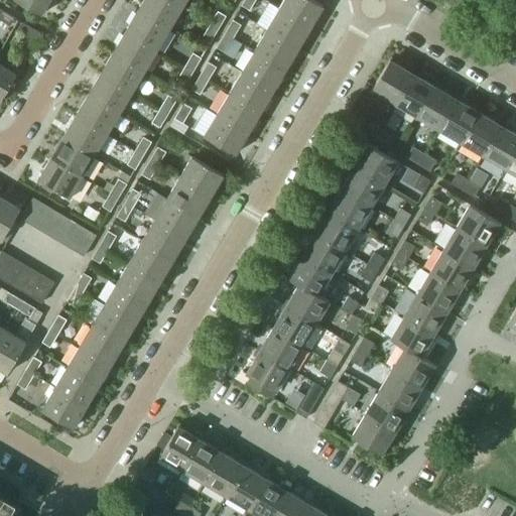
[(16,0),(40,14),(48,0),(16,0)]
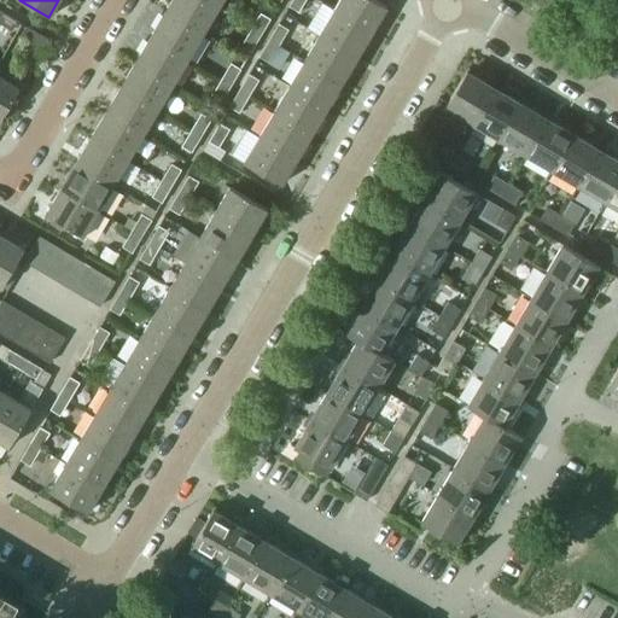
[(172,0),(164,12),(202,34),(217,9),(202,0),(172,0)]
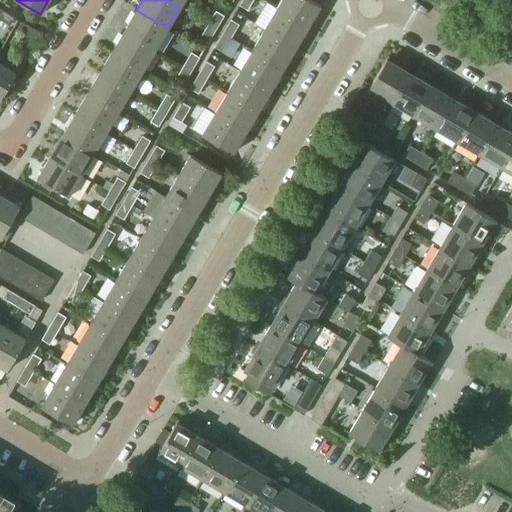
[(242,0),(240,5),(248,9),(253,0),(242,0)]
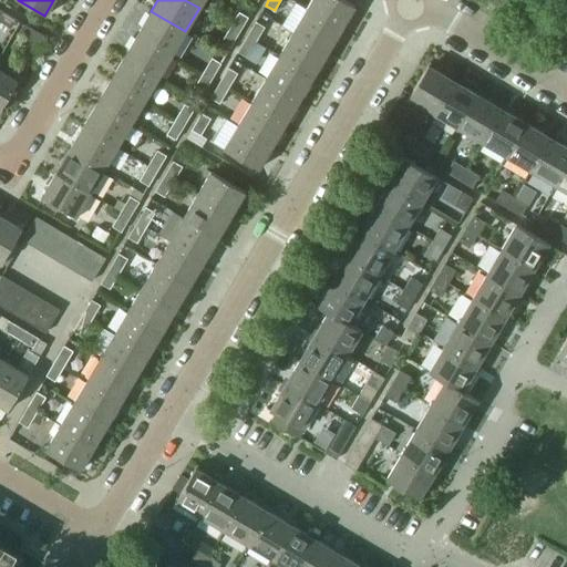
[(311,0),(306,9),(340,30),(354,6),(344,0),(311,0)]
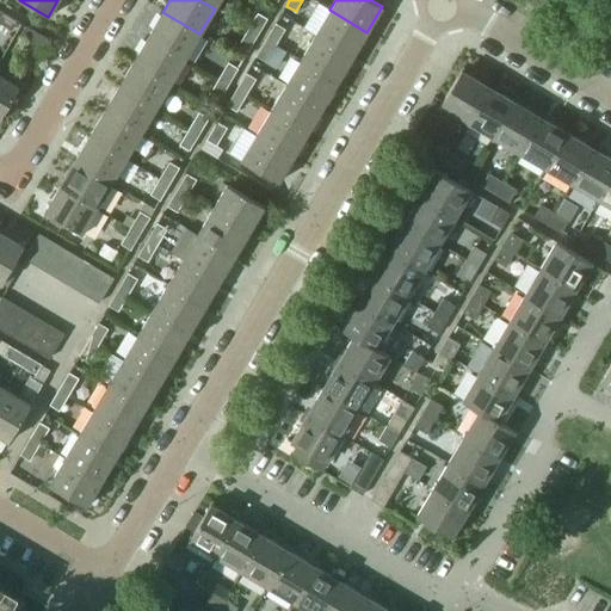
[(0,23),(12,30),(17,20),(0,10),(0,23)]
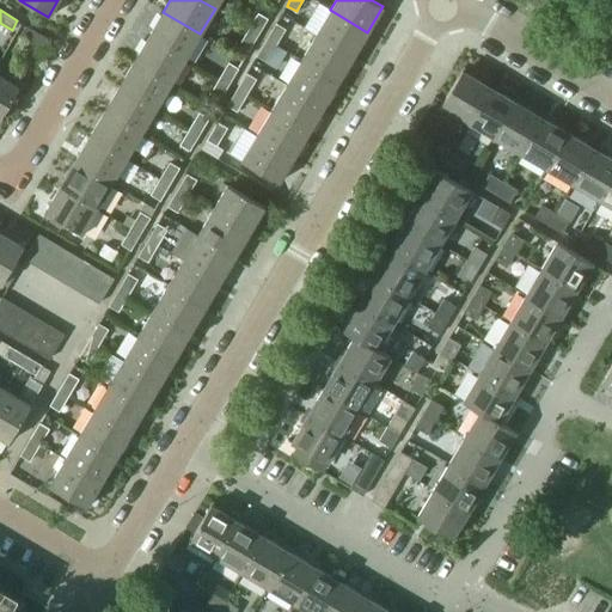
[(316,35),(353,57),(367,32),(330,10),(316,35)]
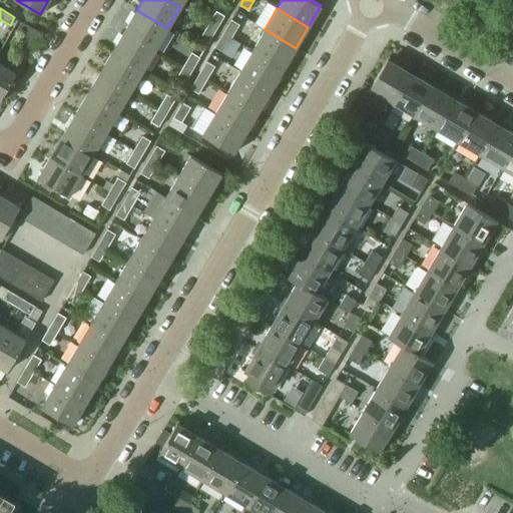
[(124,31),(155,49),(167,28),(136,10),(124,31)]
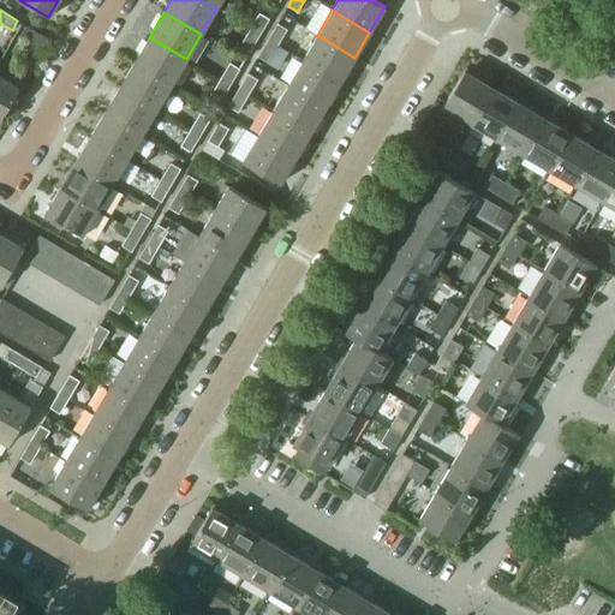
[(250,29),(260,35),(269,18),(260,13),(250,29)]
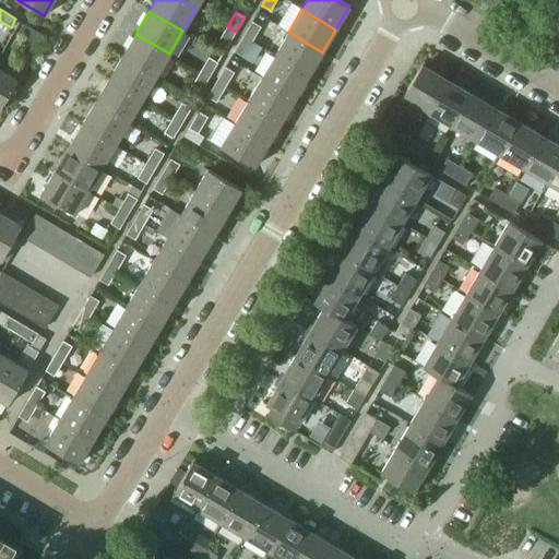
[(244,36),(252,42),(261,26),(252,21),(244,36)]
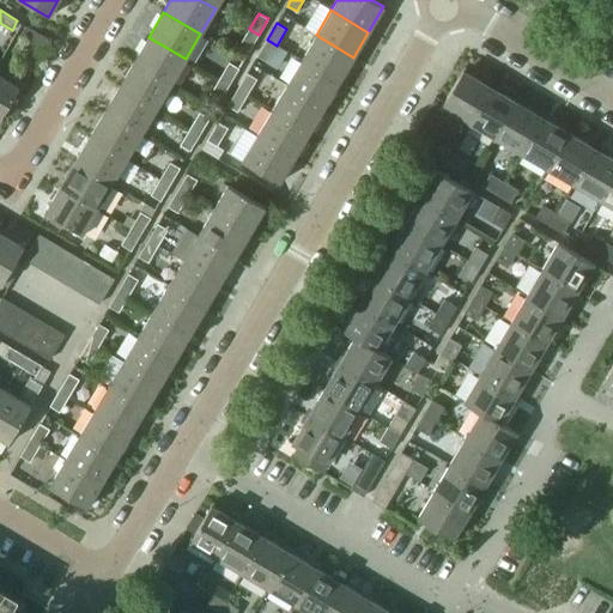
[(20,35),(42,48),(48,38),(26,26),(20,35)]
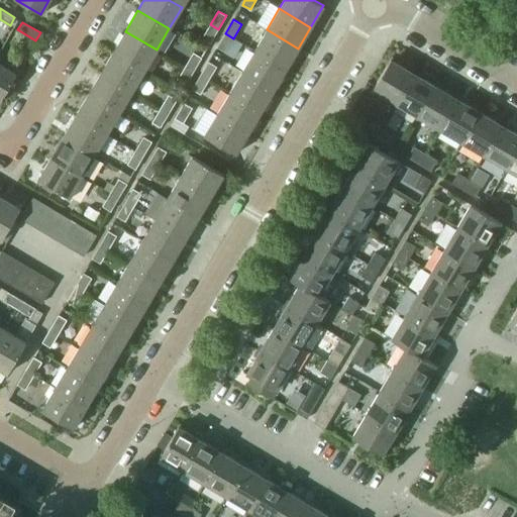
[(202,37),(210,42),(218,29),(210,24),(202,37)]
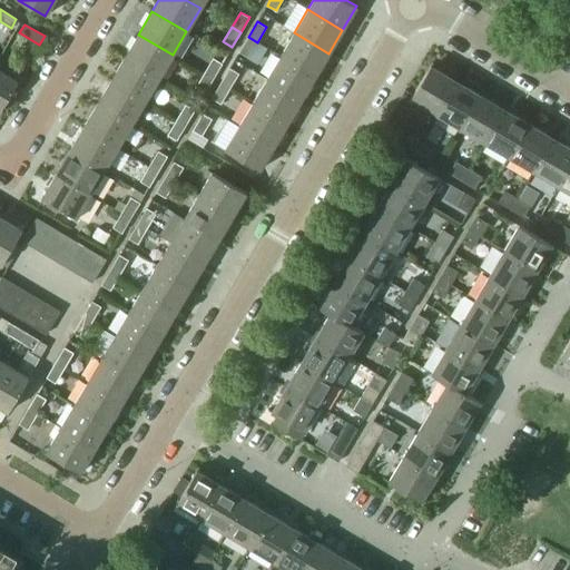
[(281,56),(315,76),(328,53),(294,32),(281,56)]
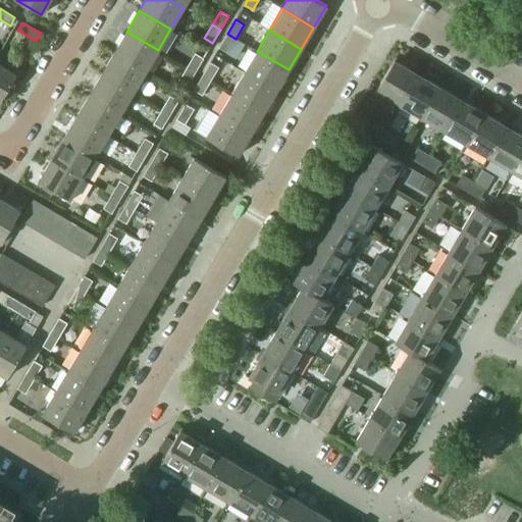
[(114,52),(146,71),(158,50),(126,32),(114,52)]
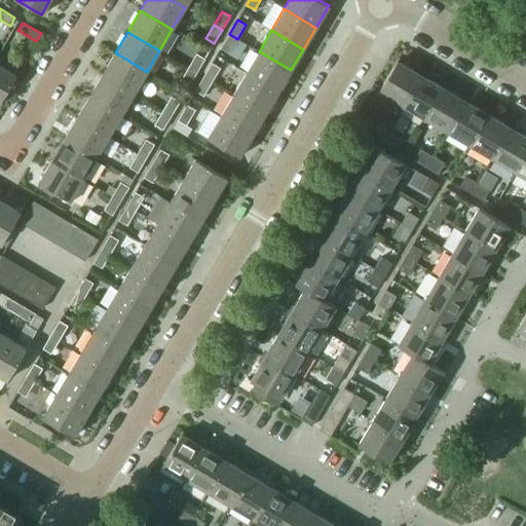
[(221,47),(229,52),(237,39),(229,34),(221,47)]
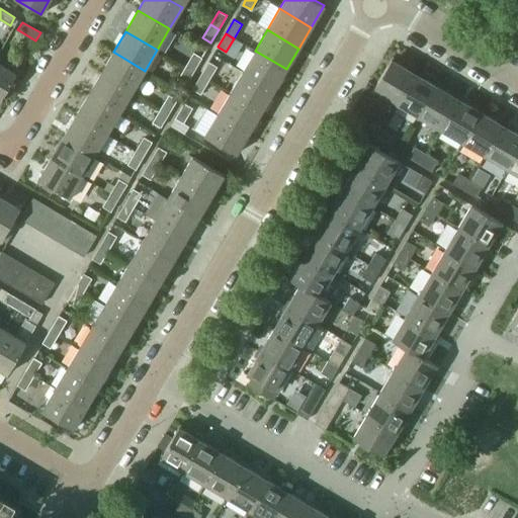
[(242,72),(273,90),(286,69),(255,51),(242,72)]
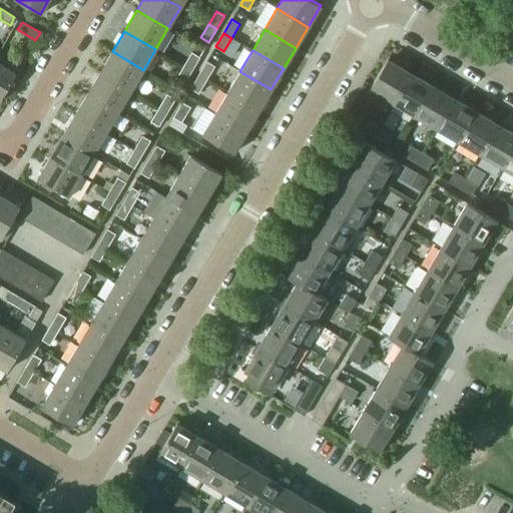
[(99,72),(130,91),(143,70),(112,51),(99,72)]
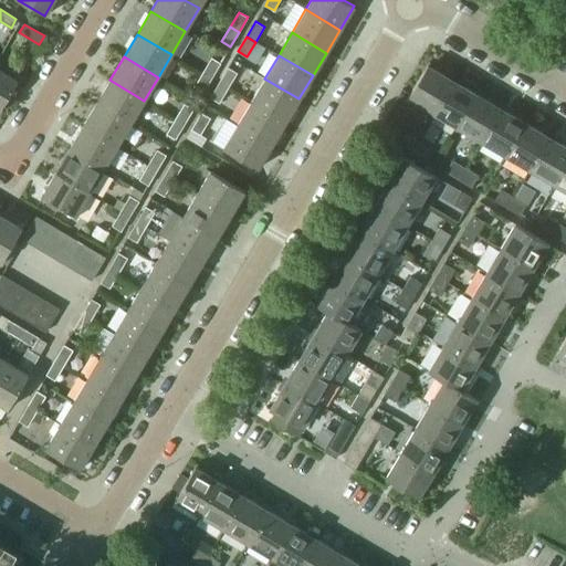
[(202,73),(211,77),(220,63),(211,58),(202,73)]
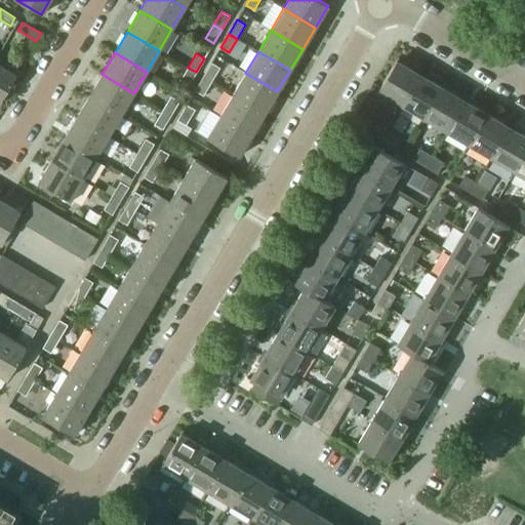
[(377,90),(401,105),(419,74),(396,61),(377,90)]
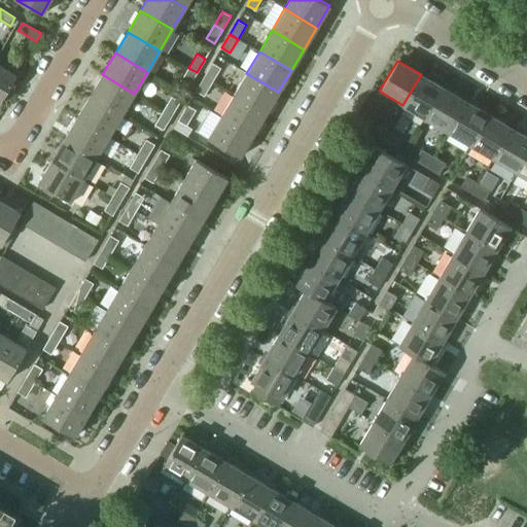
[(204,76),(212,81),(220,68),(212,63),(204,76)]
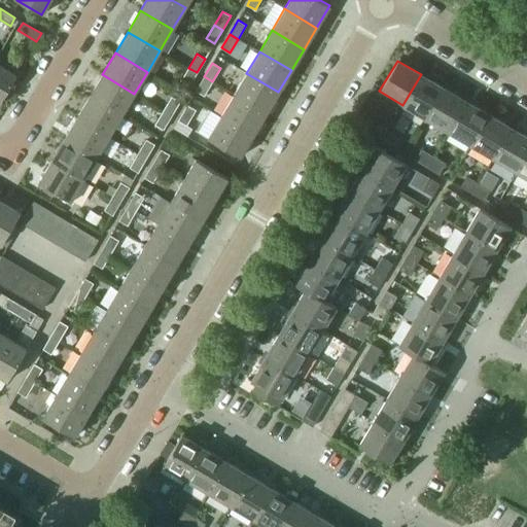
[(0,102),(16,75),(0,65),(0,102)]
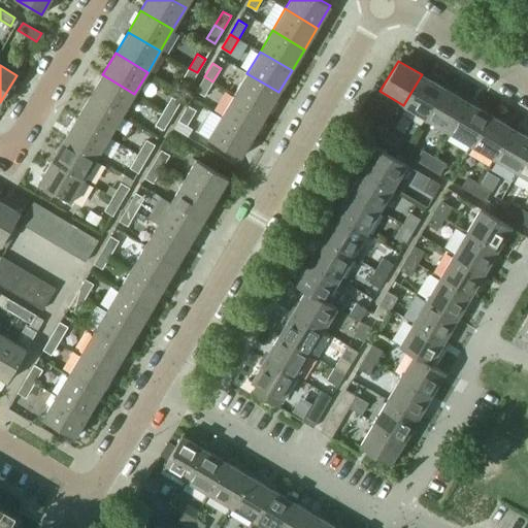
[(180,81),(189,87),(197,72),(189,68),(180,81)]
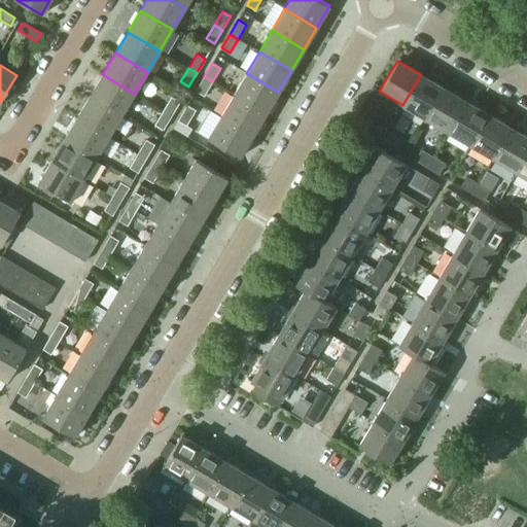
[(234,95),(266,113),(278,92),(246,73),(234,95)]
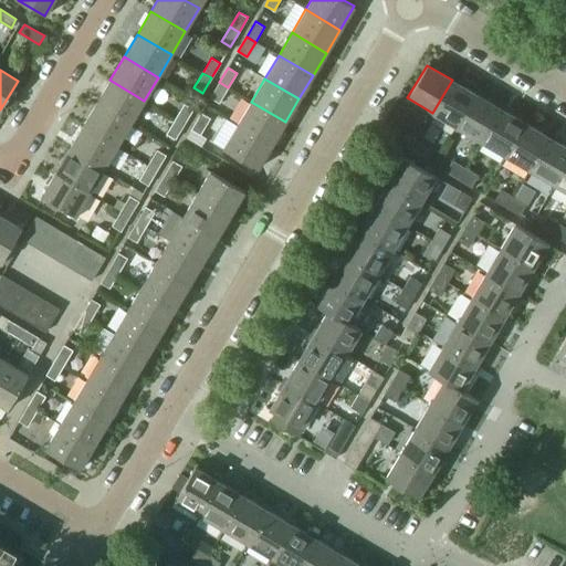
[(96,103),(130,123),(144,101),(109,80),(96,103)]
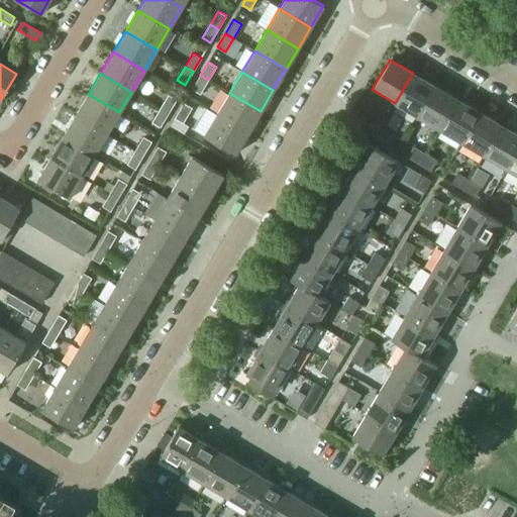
[(395,103),(417,116),(435,86),(413,73),(395,103)]
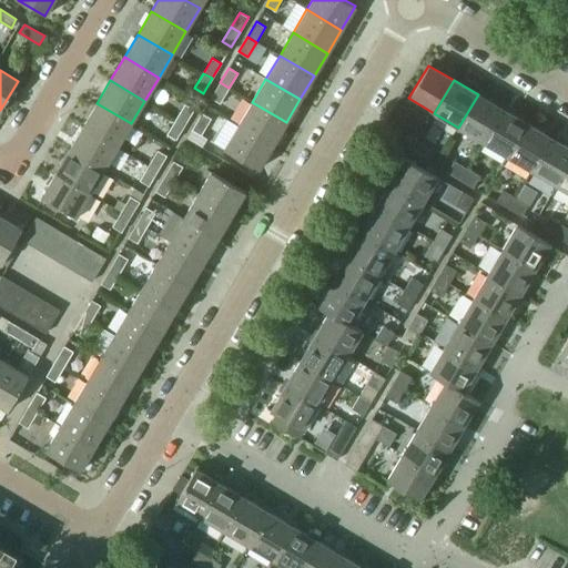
[(211,98),(220,103),(229,88),(220,82),(211,98)]
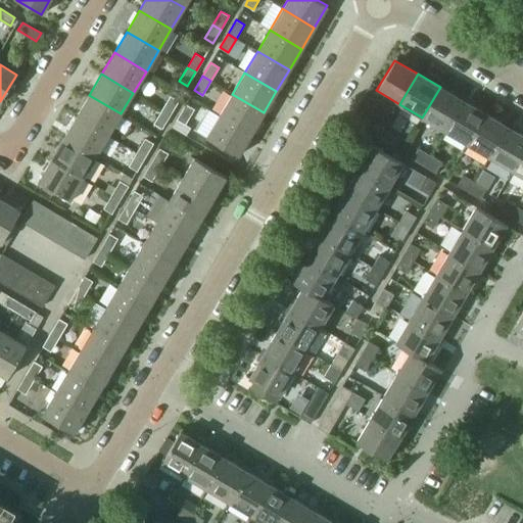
[(422,117),(444,131),(463,100),(440,87),(422,117)]
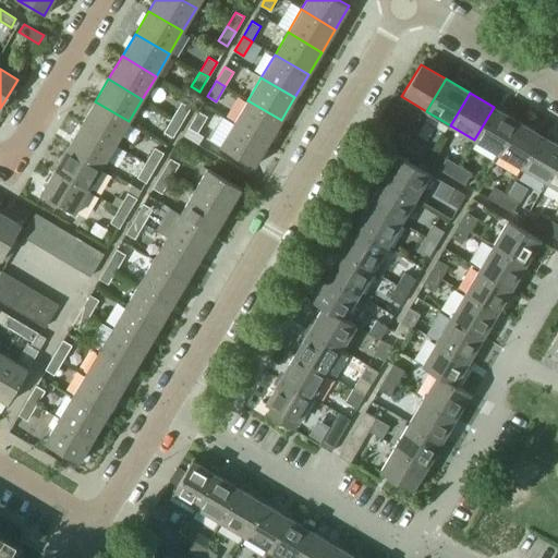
[(234,122),(268,143),(281,120),(247,100),(234,122)]
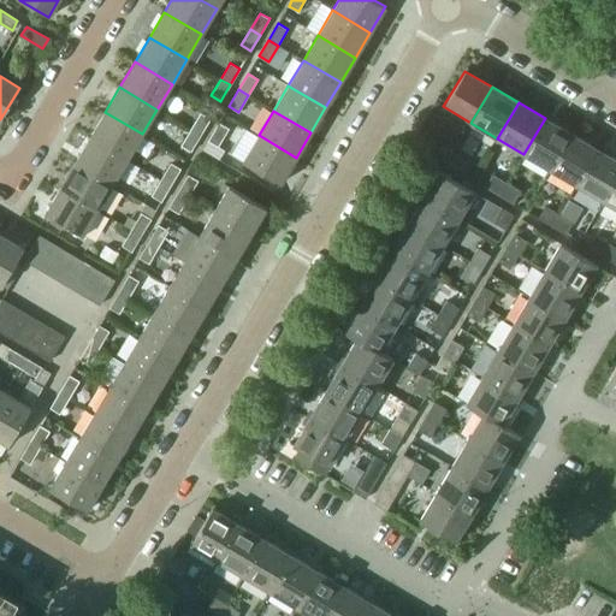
[(90,137),(128,159),(142,134),(105,112),(90,137)]
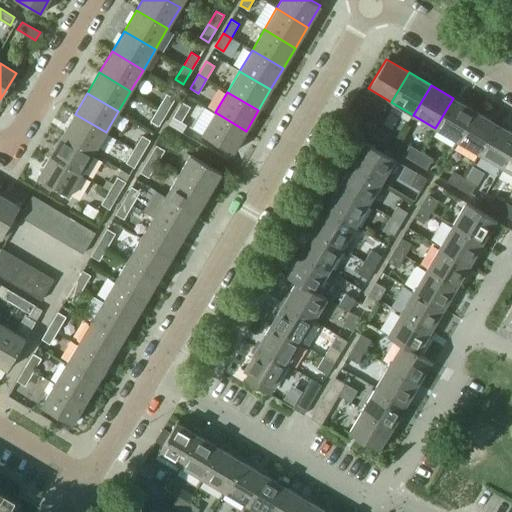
[(159,107),(167,112),(174,99),(166,94),(159,107)]
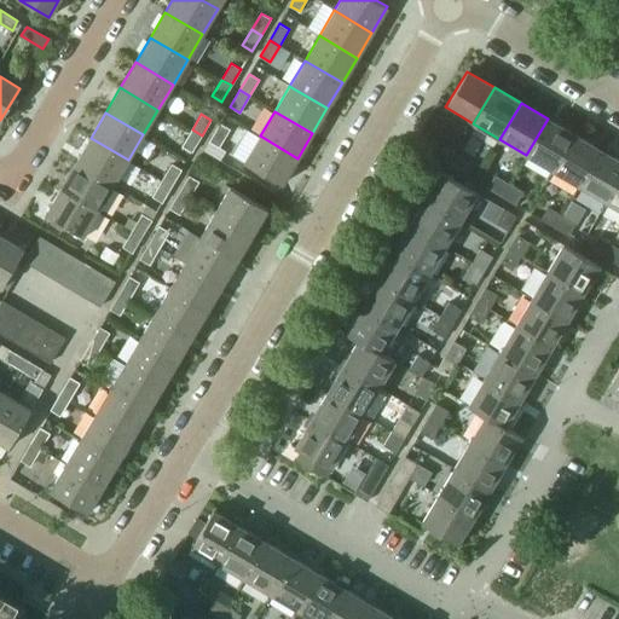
[(526,155),(553,171),(574,134),(548,119),(526,155)]
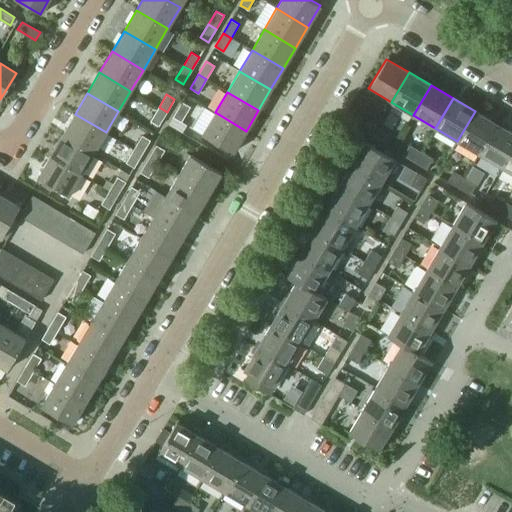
[(173,117),(181,121),(189,107),(181,103),(173,117)]
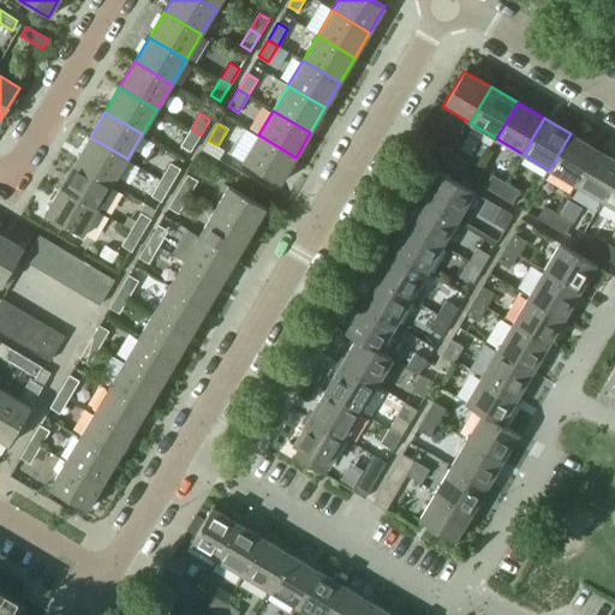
[(181,145),(191,150),(201,135),(191,129),(181,145)]
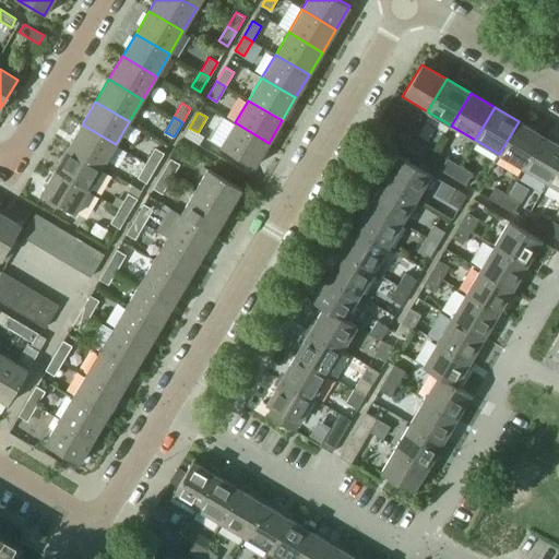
[(372,130),(405,149),(412,138),(379,118),(372,130)]
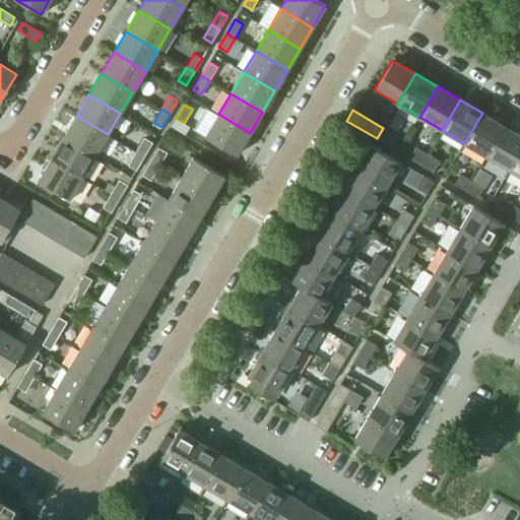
[(464,143),(486,156),(505,126),(482,113),(464,143)]
